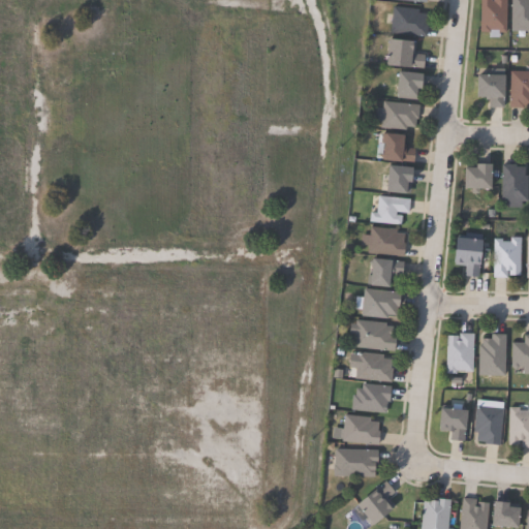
[(506,0),(506,32),(498,32),(498,30),(489,30),(489,32),(479,32),(479,0),(492,0),(492,1),(493,1),(493,0),(506,0)]
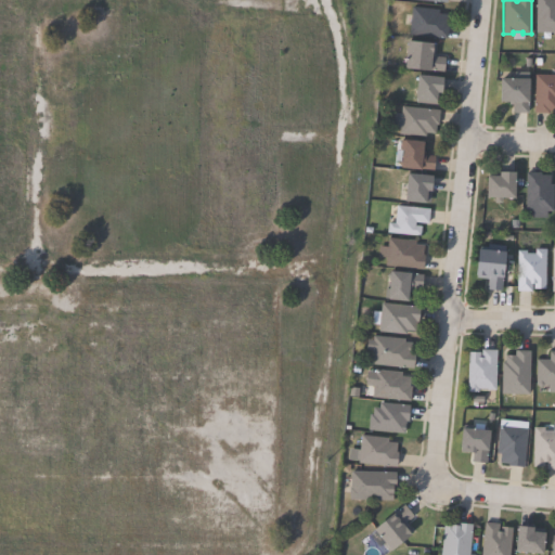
[(554,33),(536,33),(536,0),(554,0),(554,33)]
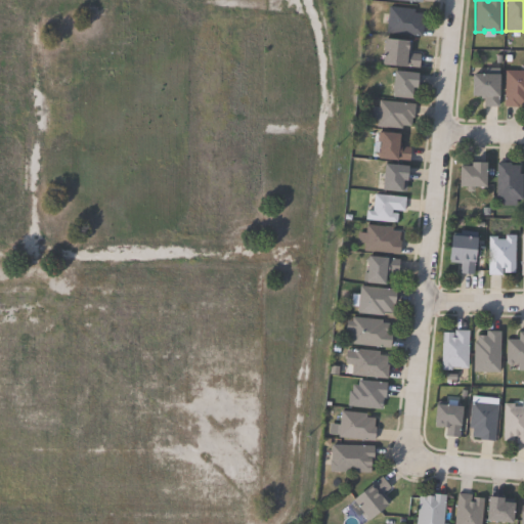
[(424,23),(422,38),(386,34),(388,6),(415,9),(413,12),(423,13),(422,23),(424,23)]
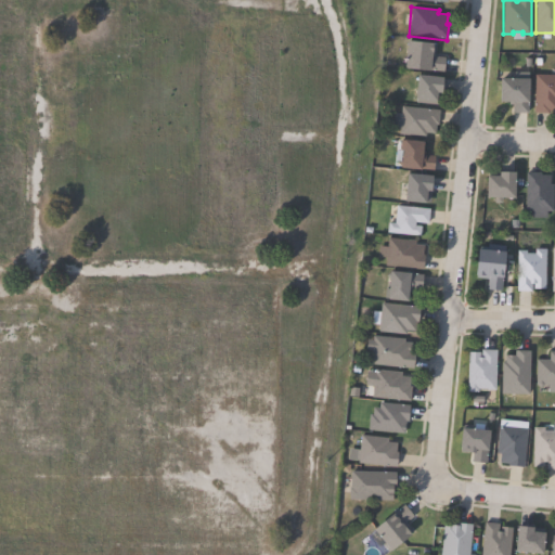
[(444,57),(443,72),(429,71),(429,72),(404,69),(407,40),(437,43),(435,56),(444,57)]
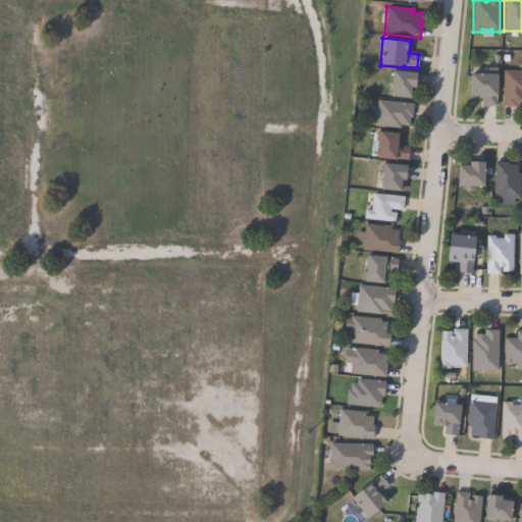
[(497,68),(497,107),(482,107),(483,99),(478,99),(478,97),(470,97),(470,73),(483,73),(483,67),(497,68)]
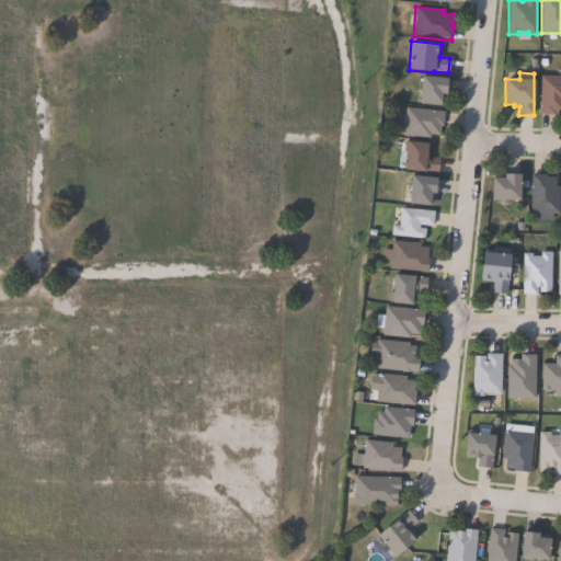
[(447,78),(445,106),(421,104),(421,100),(419,100),(422,76),(447,78)]
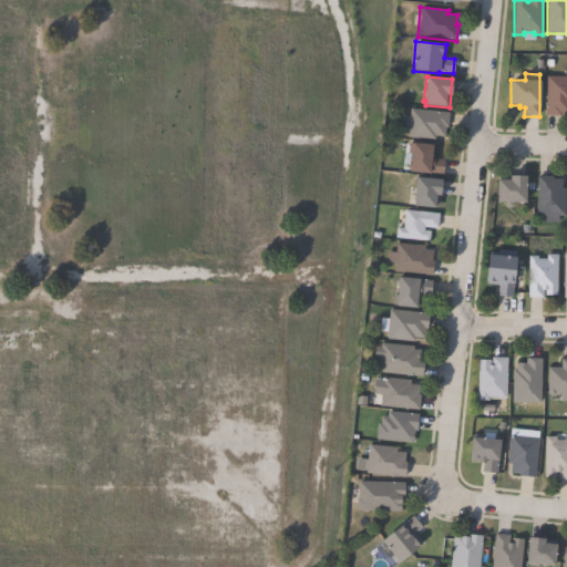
[(566,76),(566,115),(545,115),(546,76),(566,76)]
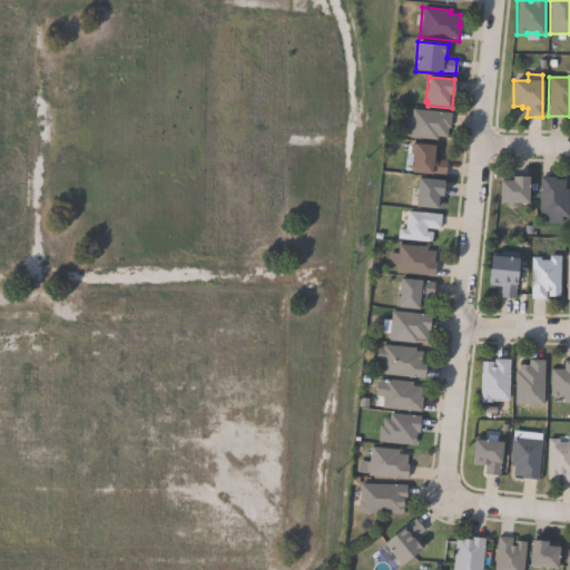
[(452,112),(450,129),(448,129),(446,138),(438,137),(438,141),(410,138),(410,133),(403,131),(405,116),(412,116),(412,109),(452,112)]
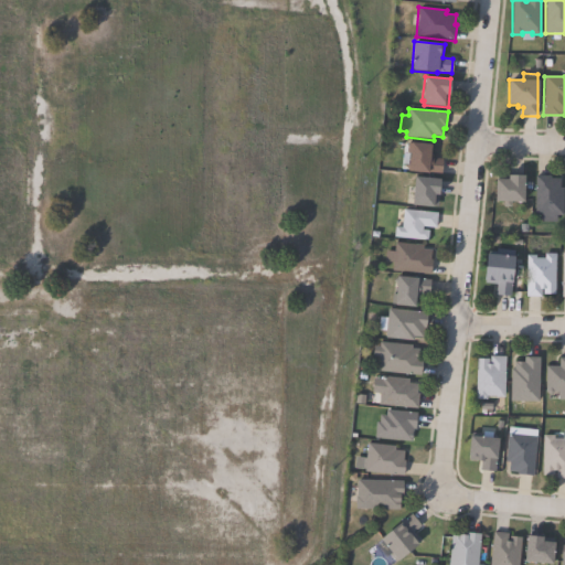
[(443,159),(441,173),(428,172),(428,173),(407,172),(411,142),(430,145),(429,155),(433,155),(433,158),(443,159)]
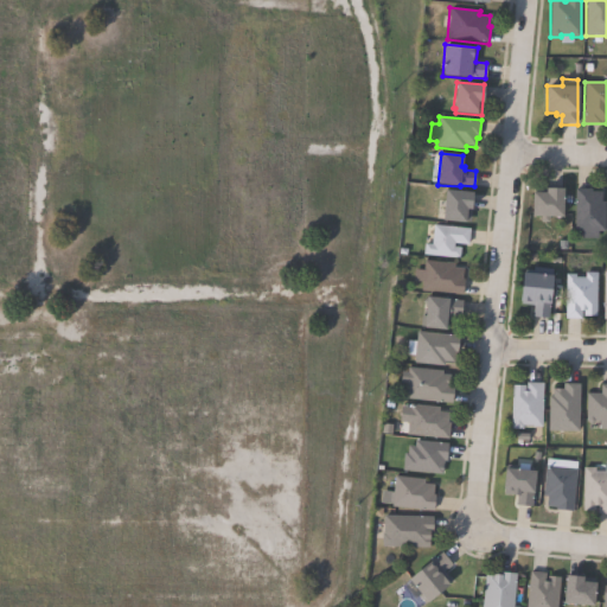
[(564,189),(563,217),(549,217),(549,222),(541,222),(541,216),(531,216),(532,192),(545,192),(545,189),(564,189)]
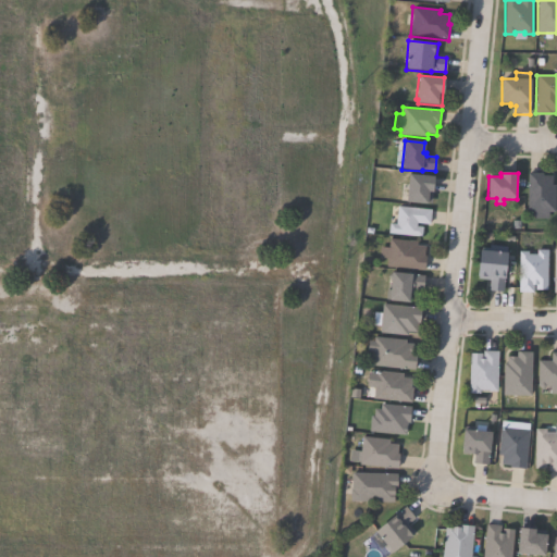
[(543,173),(543,175),(552,175),(552,185),(556,185),(556,212),(548,212),(548,219),(534,219),(534,212),(528,212),(528,173),(543,173)]
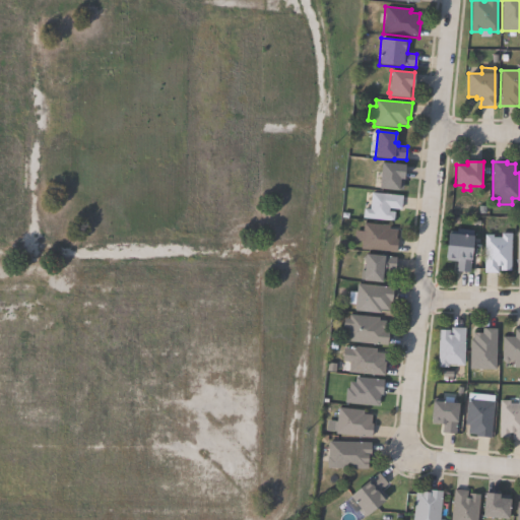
[(405,165),(402,191),(378,189),(381,163),(405,165)]
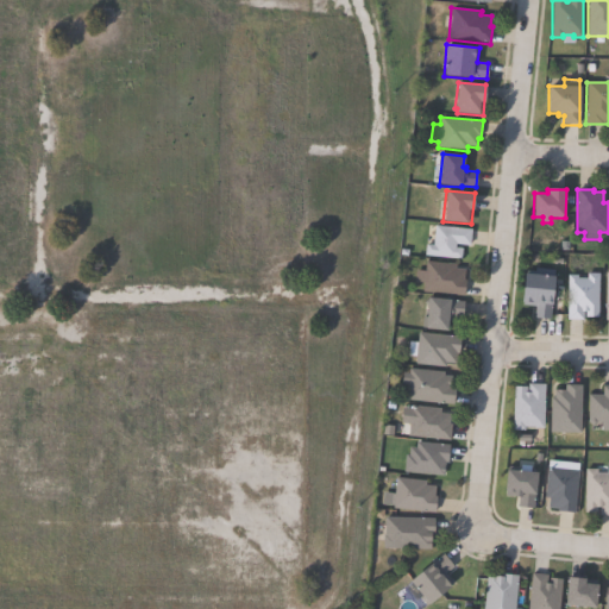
[(471,230),(470,246),(456,245),(456,249),(463,250),(462,261),(425,257),(426,244),(433,245),(435,226),(471,230)]
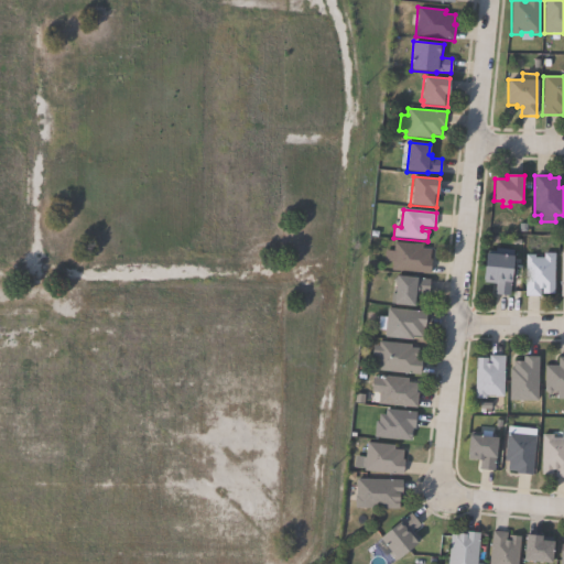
[(430,250),(429,260),(431,260),(430,274),(414,272),(394,270),(393,271),(391,271),(392,262),(384,261),(386,250),(393,251),(394,241),(422,245),(422,249),(430,250)]
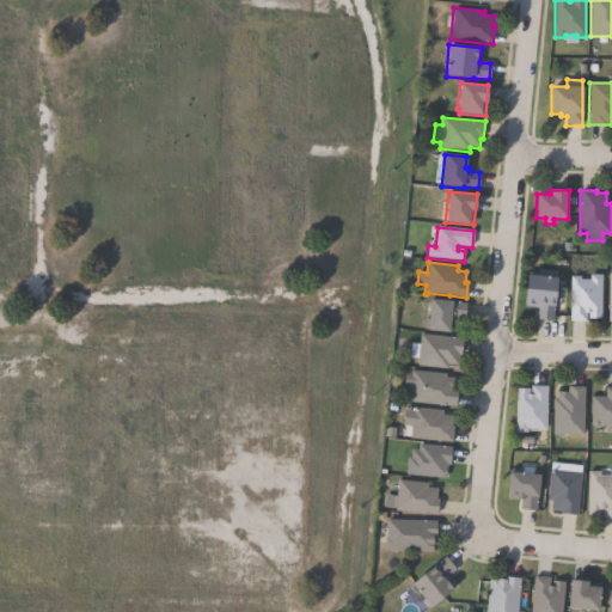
[(557,279),(552,322),(537,320),(538,308),(524,307),(527,275),(557,279)]
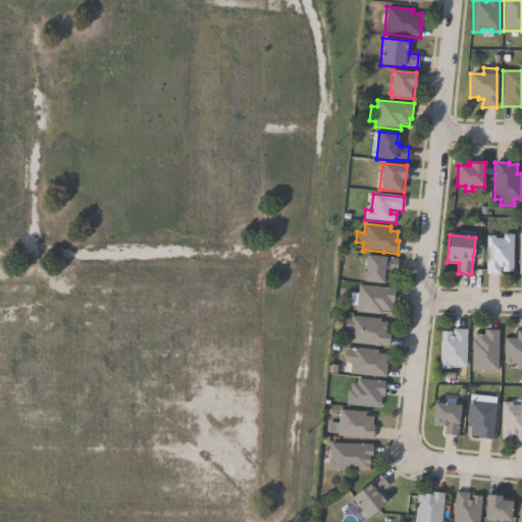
[(513,235),(513,272),(502,272),(502,267),(500,267),(500,274),(486,274),(486,237),(494,237),(494,238),(503,239),(503,235),(513,235)]
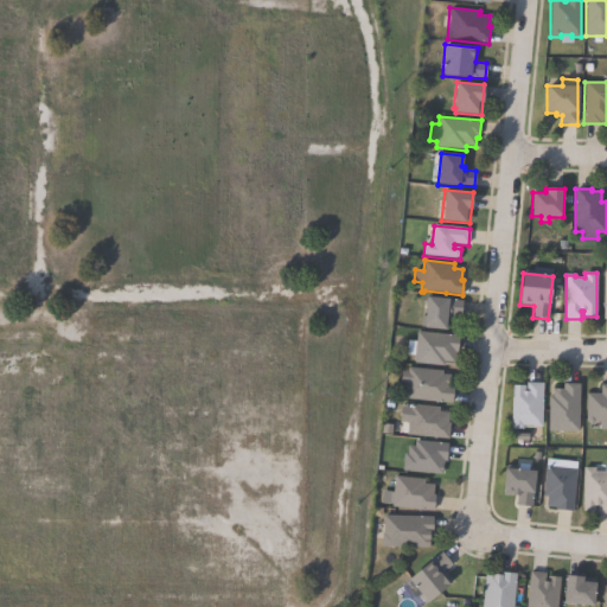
[(462,300),(461,317),(451,315),(451,320),(446,320),(445,330),(423,328),(423,327),(420,327),(421,320),(425,320),(427,298),(462,300)]
